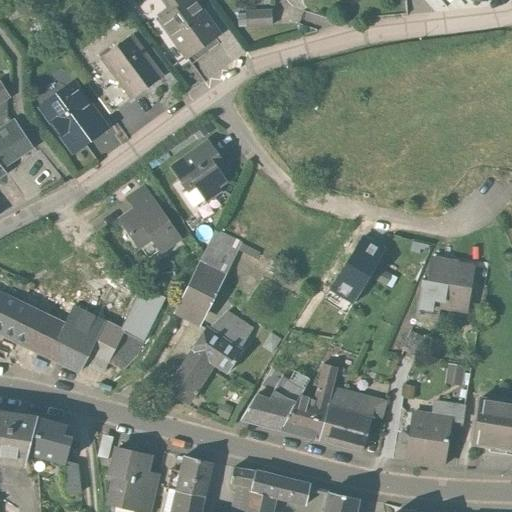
[(196,3),(193,0),(169,0),(177,10),(162,21),(188,57),(217,36),(219,34),(196,3)]
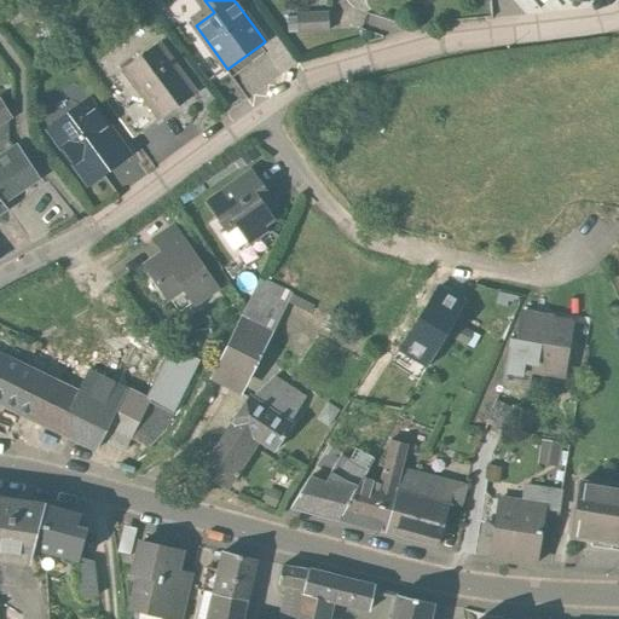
[(325,15),(288,17),(289,33),(325,30),(325,15)]
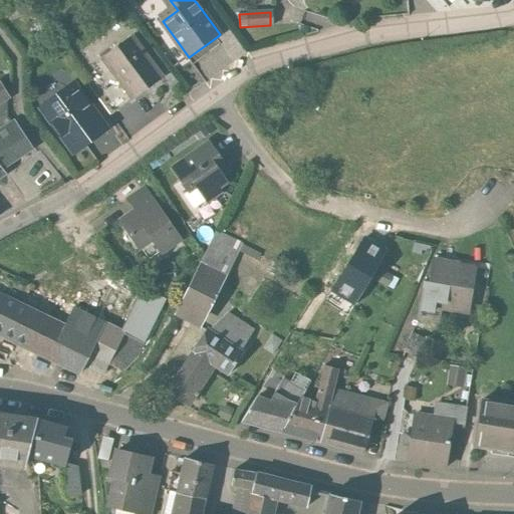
[(161,78),(131,37),(102,58),(133,99),(161,78)]
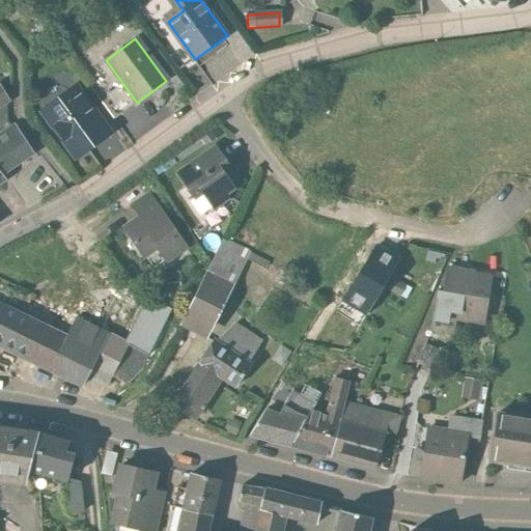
[(11,128),(7,121),(7,102),(9,100),(0,86),(0,85),(0,172),(0,173),(2,174),(33,152),(16,126),(11,128)]
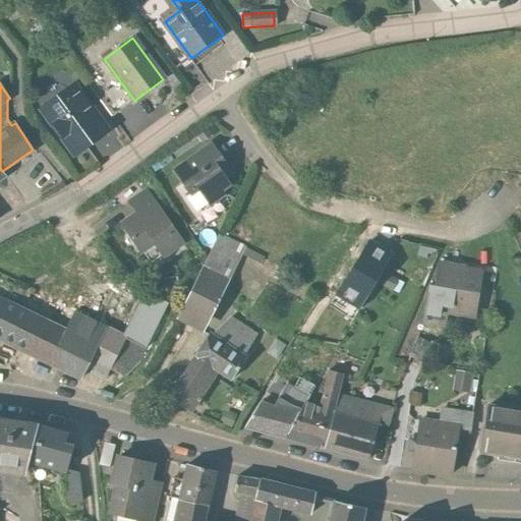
[(105,129),(74,88),(43,111),(73,153),(105,129)]
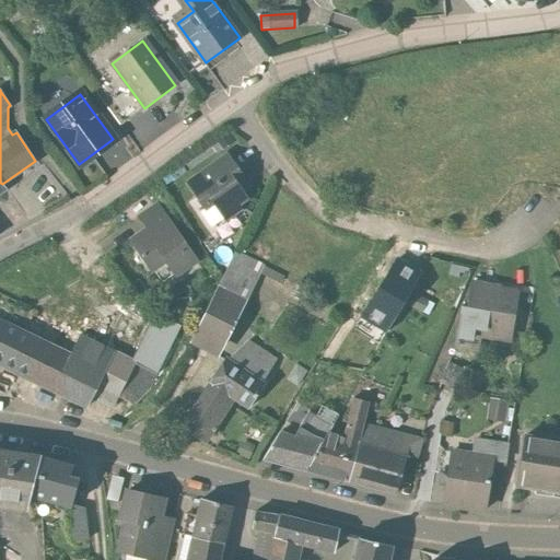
[(246,181),(228,155),(186,185),(203,210),(212,205),(223,220),(241,209),(237,205),(246,198),(238,186),(246,181)]
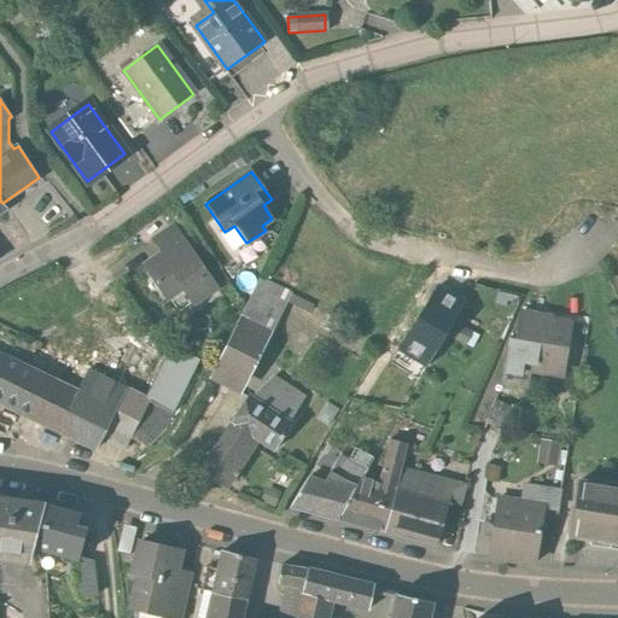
[(153,242),(163,254),(182,240),(173,227),(153,242)]
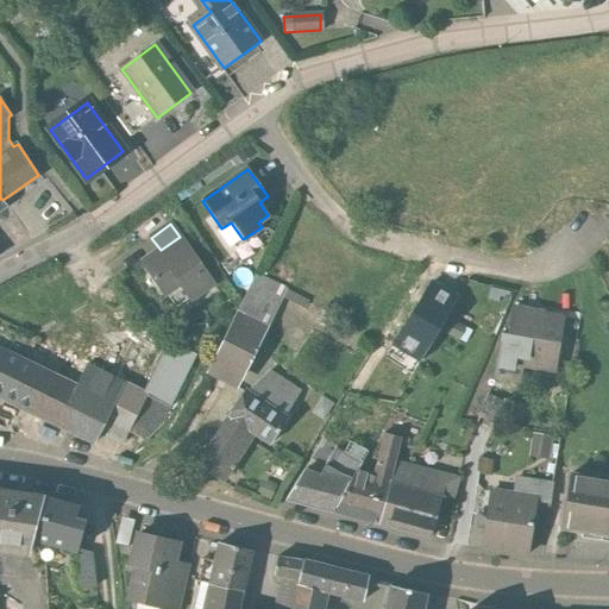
[(161,250),(142,263),(164,295),(180,284),(190,299),(212,283),(180,237),(161,250)]
